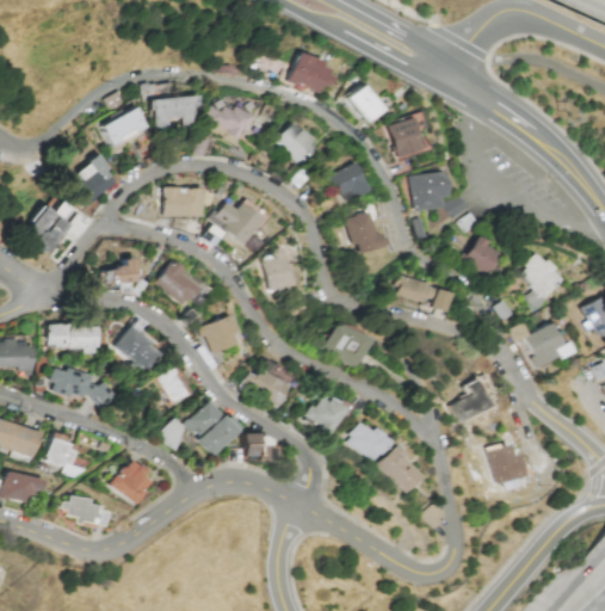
[(325,96),(334,68),(298,56),(289,82),(325,96)]
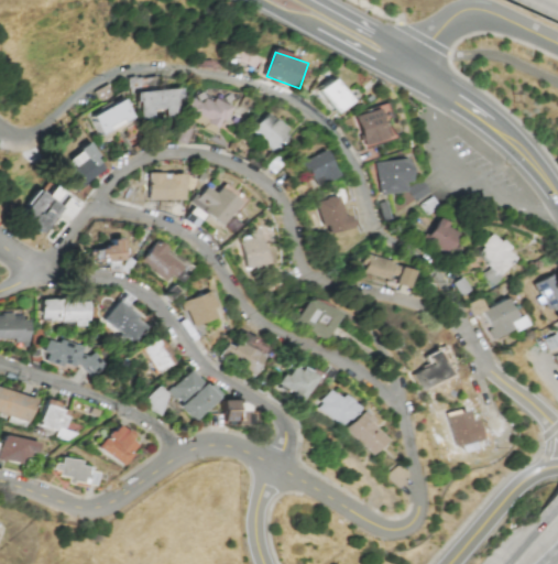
[(340,115),(354,101),(334,77),(319,90),(340,115)]
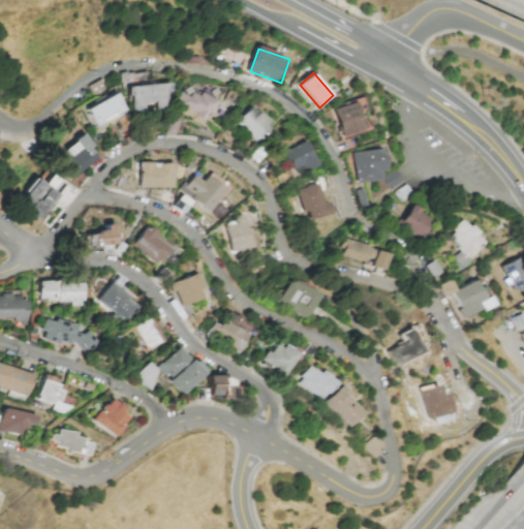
[(172,107),(171,84),(134,86),(135,112),(149,111),(149,103),(160,102),(160,109),(172,107)]
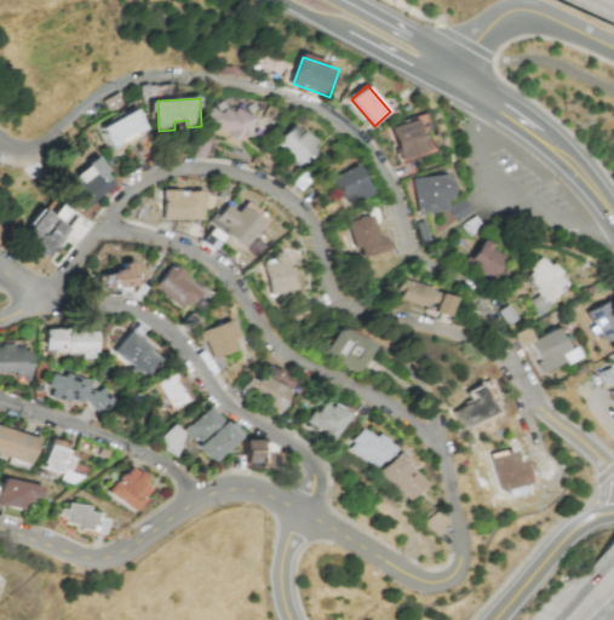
[(258,118),(231,105),(227,114),(216,109),(207,128),(245,145),(258,118)]
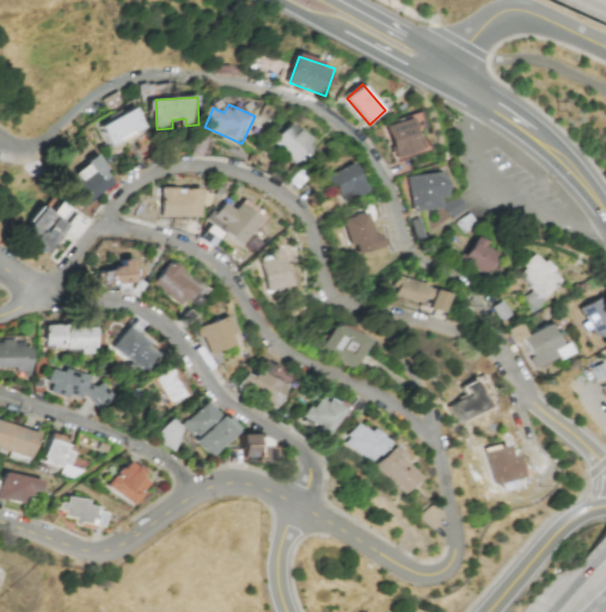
[(148,132),(140,109),(103,124),(112,146),(148,132)]
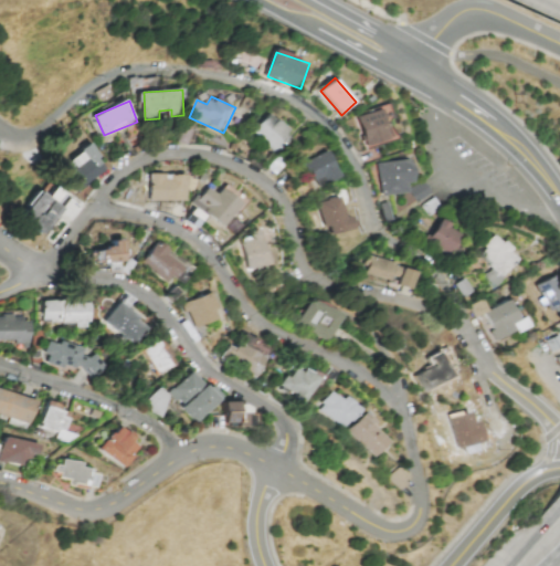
[(359,117),(370,147),(399,136),(388,106),(359,117)]
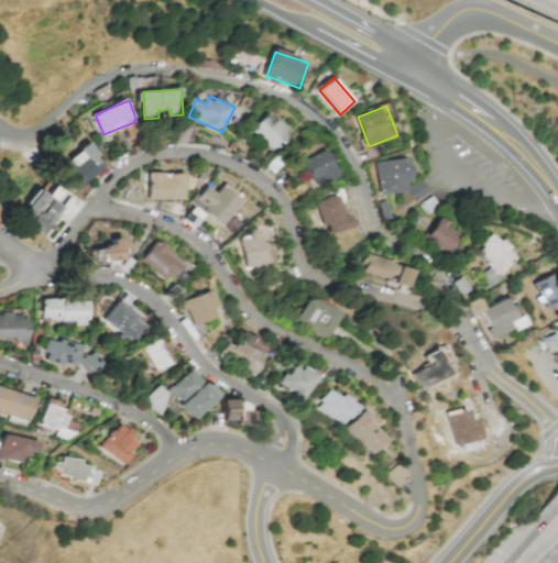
[(295,135),(271,113),(255,130),(280,153),(295,135)]
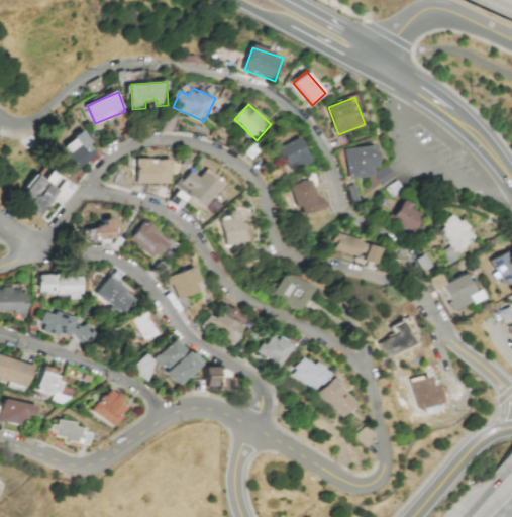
[(58,151),(74,175),(101,156),(85,133),(58,151)]
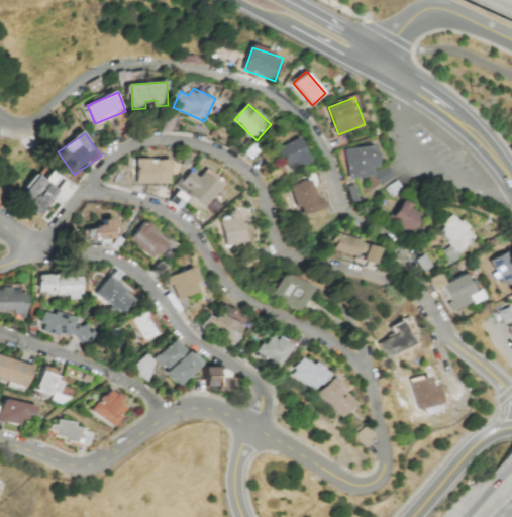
[(281,148),(293,172),(313,161),(300,137),(281,148)]
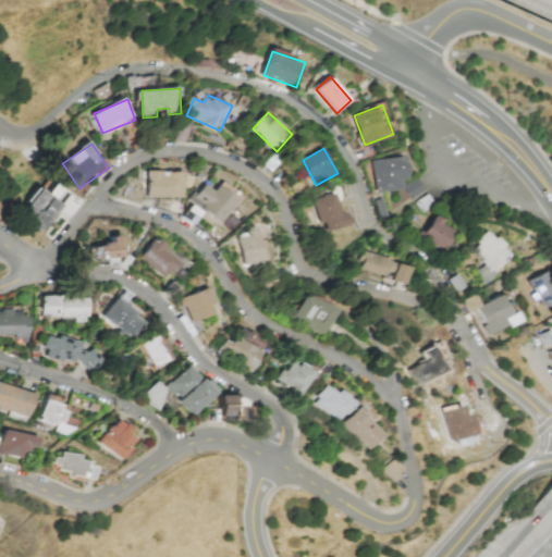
[(402,181),(408,180),(406,157),(375,160),(378,193),(403,190),(402,181)]
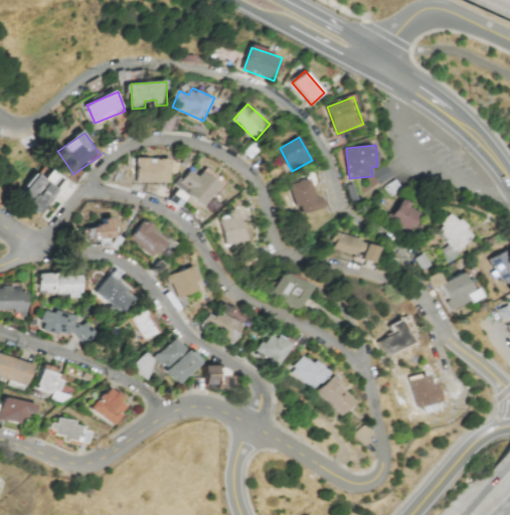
[(171,183),(172,159),(138,158),(138,182),(171,183)]
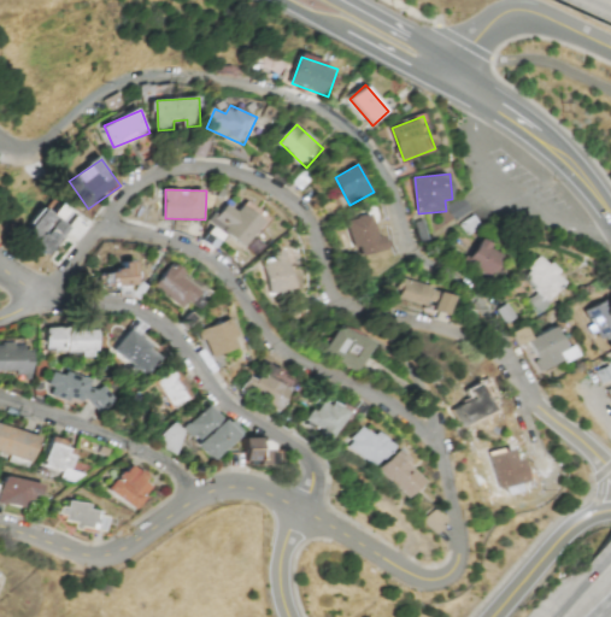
[(250,248),(271,217),(257,207),(253,212),(244,206),(240,212),(229,204),(215,223),(250,248)]
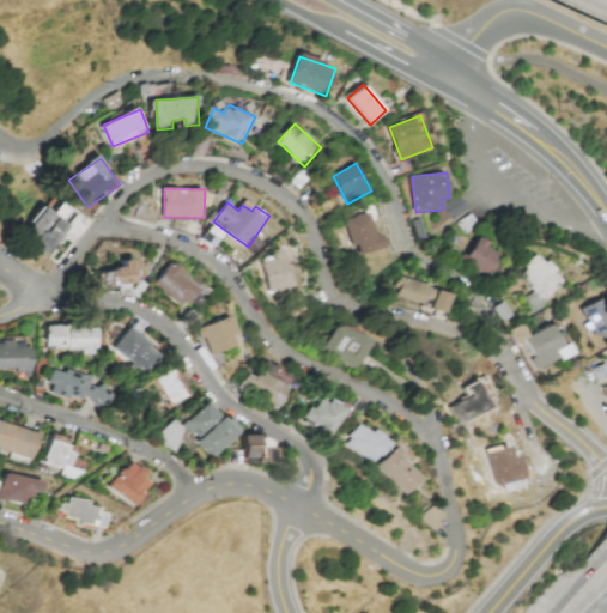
[(25,236),(52,254),(71,225),(66,222),(73,211),(62,204),(55,213),(46,206),(25,236)]
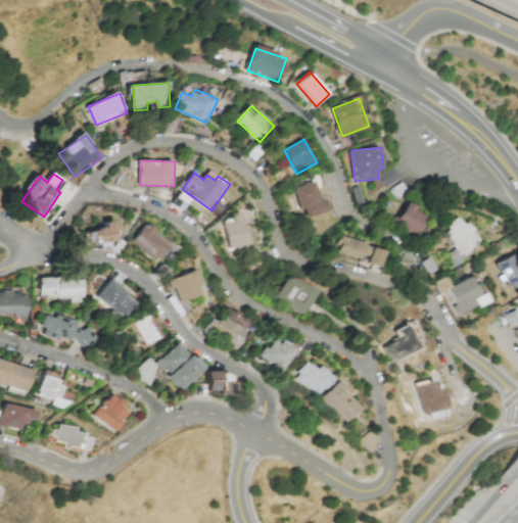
[(330,211),(327,199),(323,200),(317,181),(297,187),(304,210),(309,209),(311,217),(330,211)]
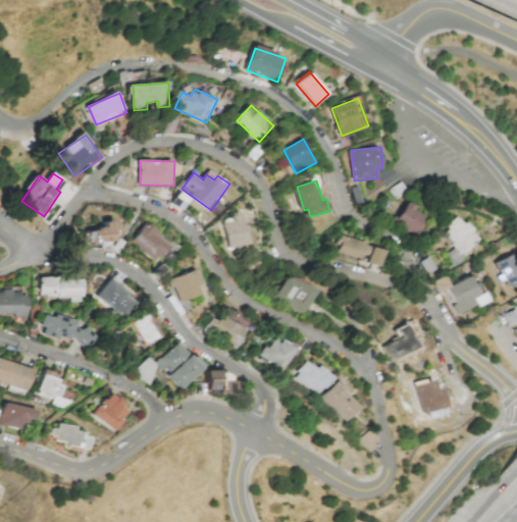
[(419,235),(429,214),(408,204),(398,224),(419,235)]
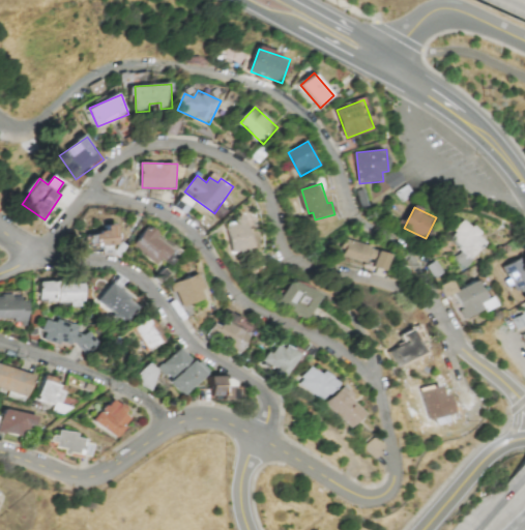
[(256,249),(246,216),(227,223),(236,256),(256,249)]
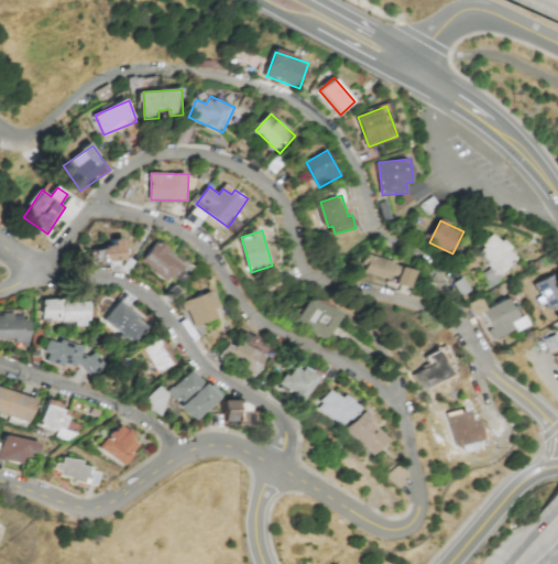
[(494,267),(487,277),(498,285),(521,255),(493,235),(479,255),(494,267)]
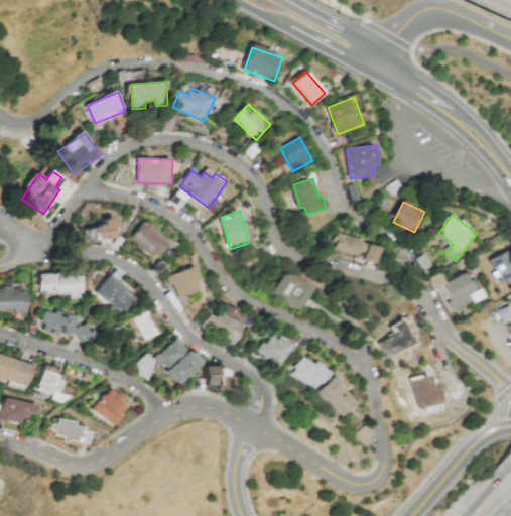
[(94,240),(115,239),(114,219),(104,220),(104,226),(93,227),(94,240)]
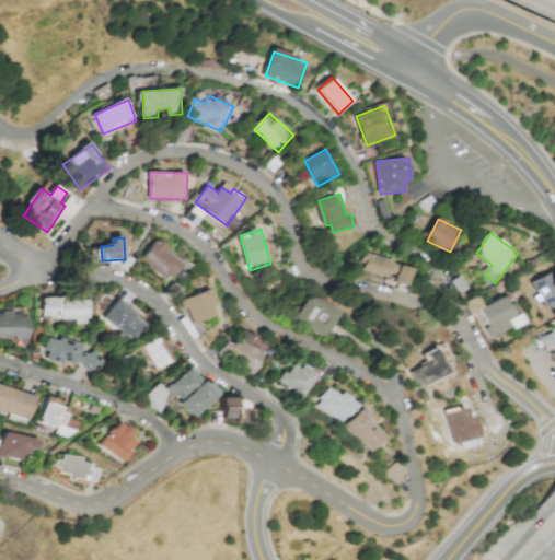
[(142,259),(171,281),(186,261),(158,240),(142,259)]
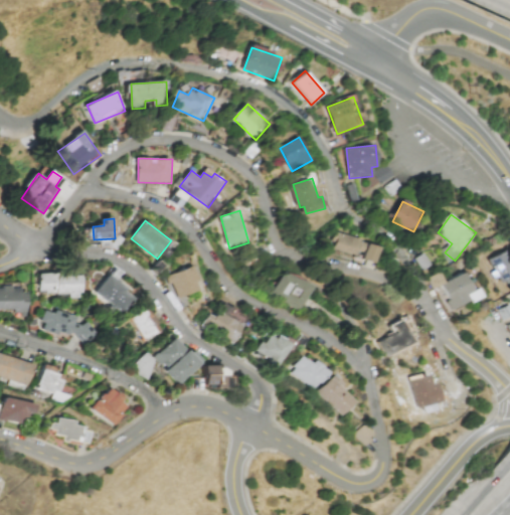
[(382,244),(337,233),(332,251),(378,263),(382,244)]
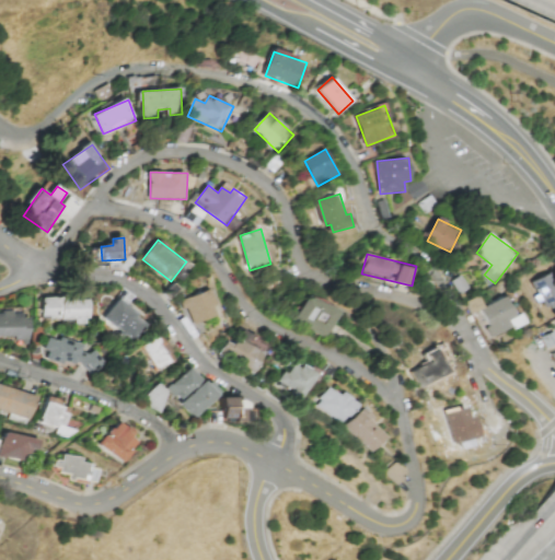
[(546,307),(554,304),(554,272),(535,280),(546,307)]
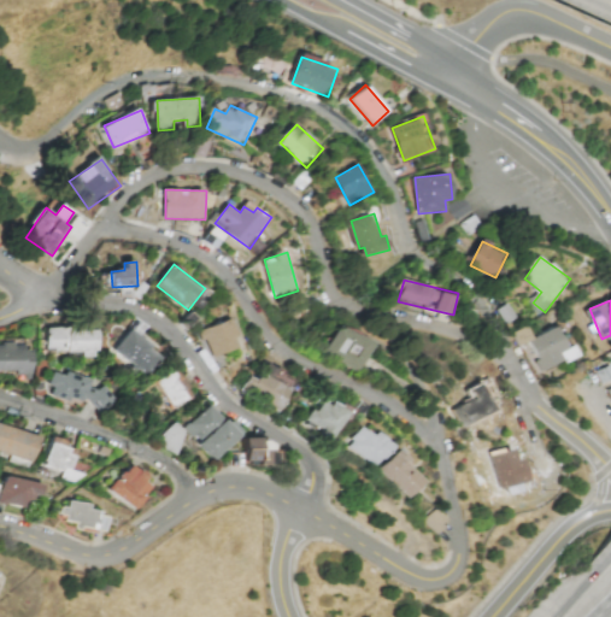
[(240,336),(233,319),(204,331),(216,358),(240,348),(236,338),(240,336)]
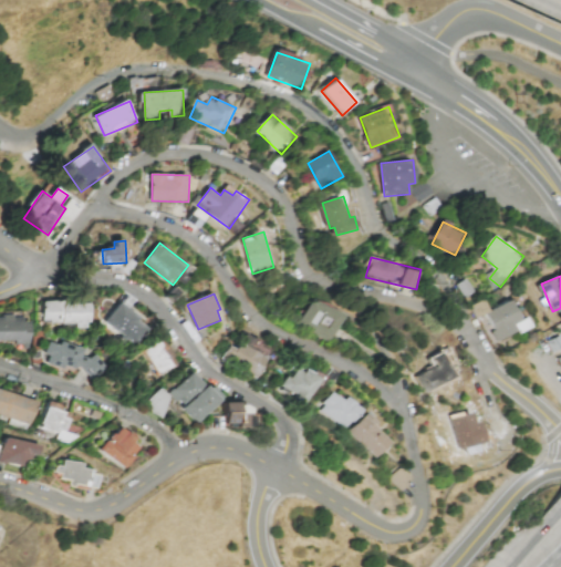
[(478,319),(491,312),(485,299),(473,306),(478,319)]
